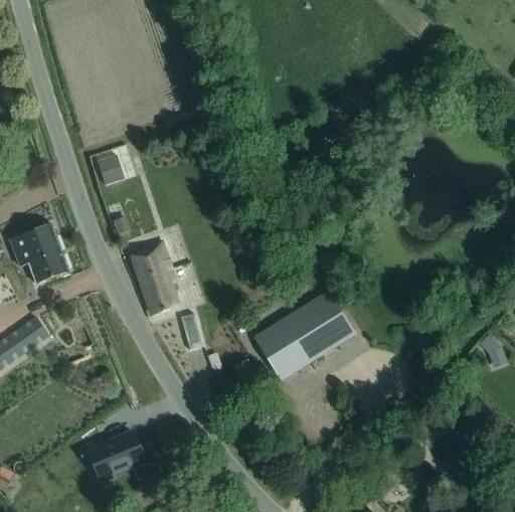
[(137,136),(156,129),(153,120),(133,127),(137,136)]
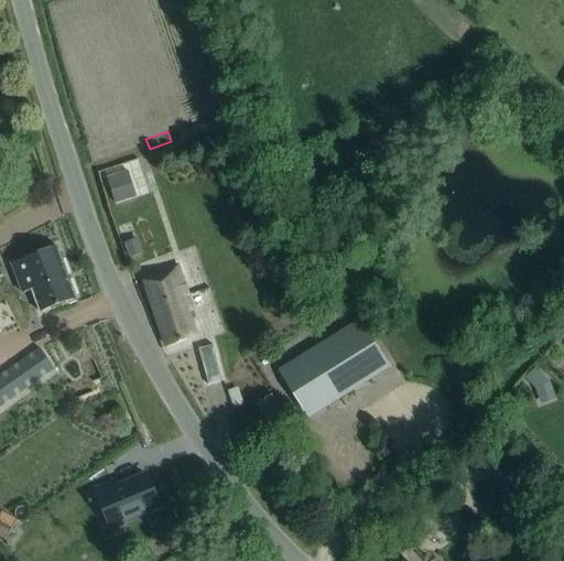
[(143,192),(164,181),(151,160),(131,171),(143,192)]
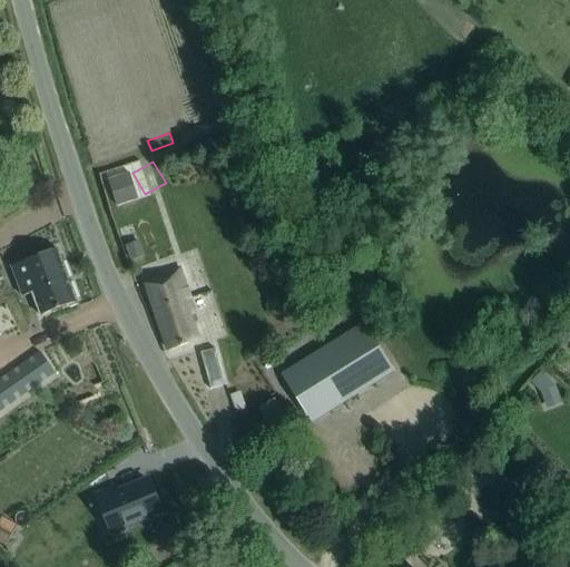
[(129,170),(107,178),(115,203),(137,195),(129,170)]
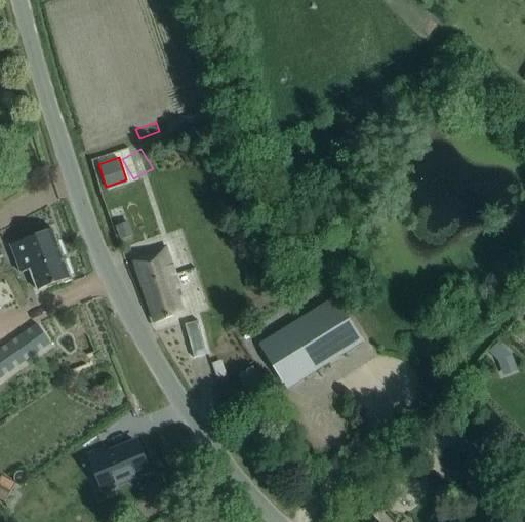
[(30,267),(37,288),(71,276),(52,226),(10,243),(21,270),(30,267)]
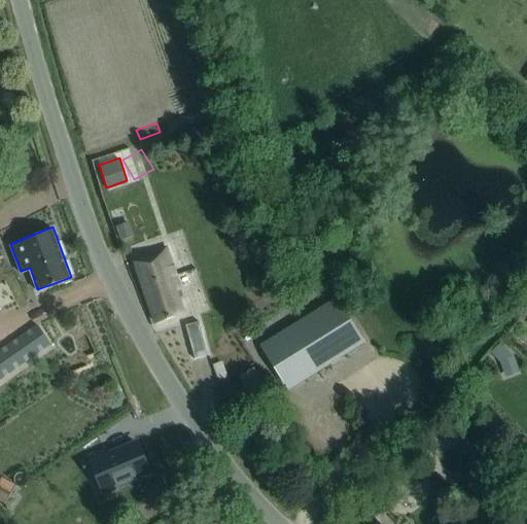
[(182,293),(166,246),(134,257),(155,320),(182,311),(177,295),(182,293)]
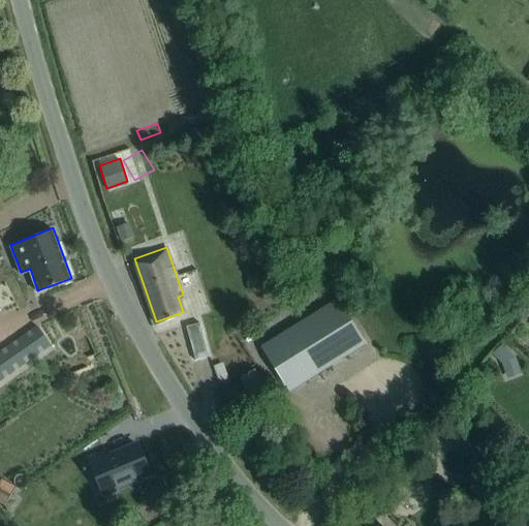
[(0,307),(28,295),(18,274),(0,280),(0,307)]
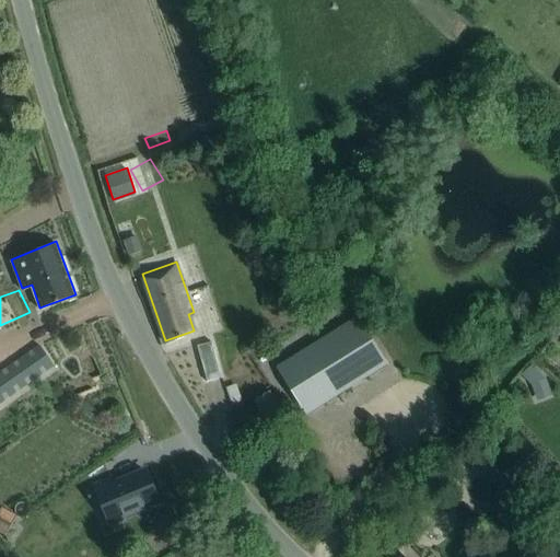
[(339,326),(295,354),(325,402),(369,374),(339,326)]
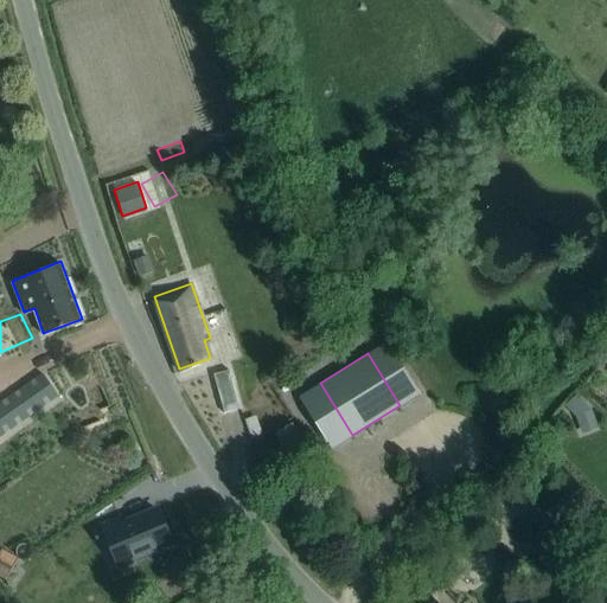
[(229,367),(213,372),(224,411),(240,406),(229,367)]
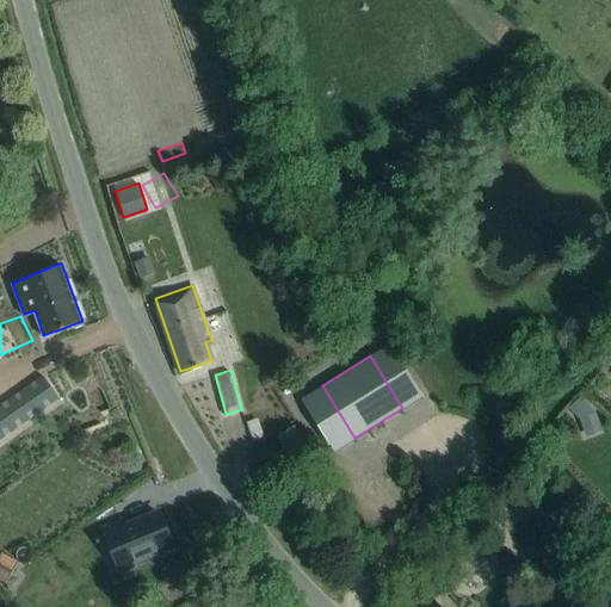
[(43,375),(23,388),(0,402),(0,434),(57,396),(43,375)]
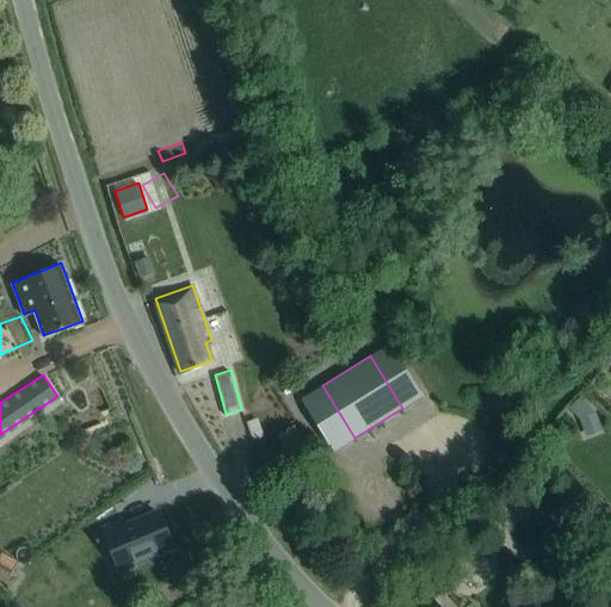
[(282,379),(271,382),(275,402),(285,400),(282,379)]
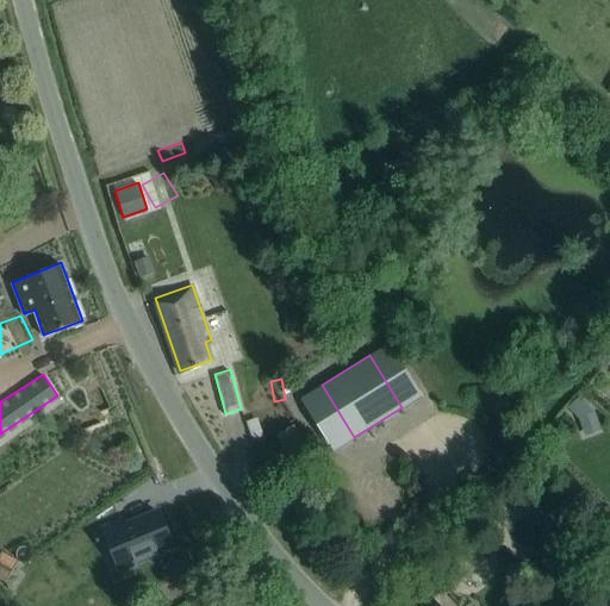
[(294,461),(310,451),(293,424),(278,433),(294,461)]
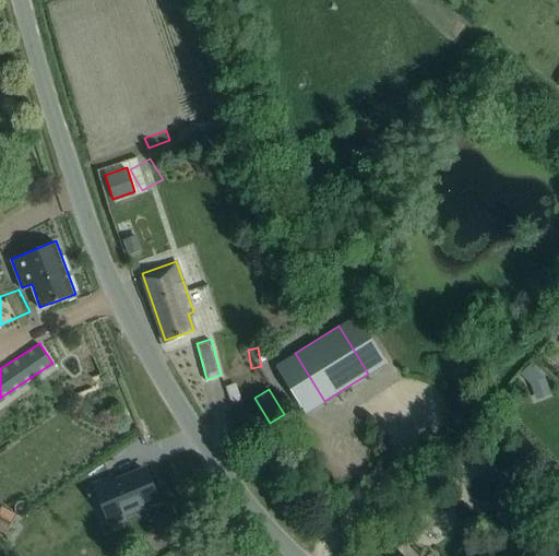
[(111,476),(95,483),(109,519),(158,498),(146,470),(114,483),(111,476)]
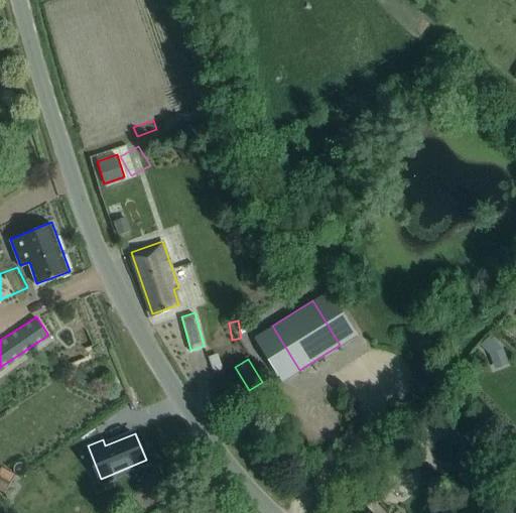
[(2,466),(0,468),(0,489),(4,492),(15,474),(2,466)]
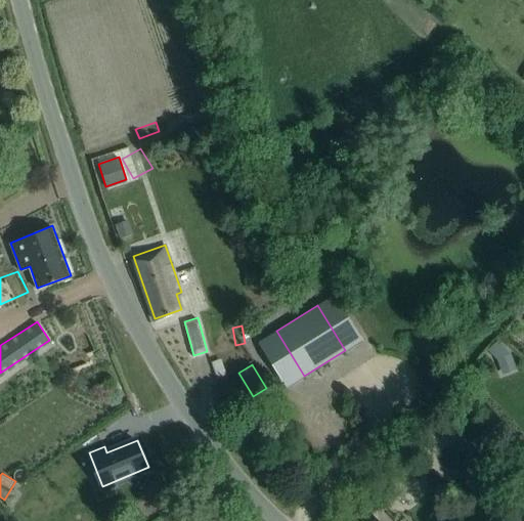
[(508,520),(523,520),(523,515),(518,510),(508,520)]
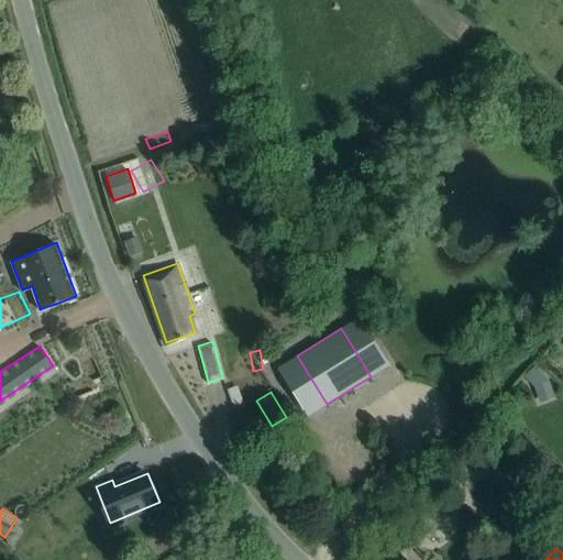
[(388,559),(408,559),(398,550),(388,559)]
